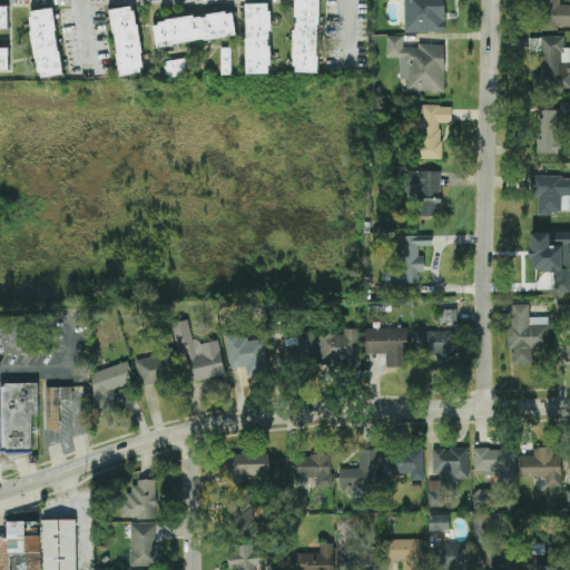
[(318,0),(293,0),(294,74),(320,74),(318,0)]
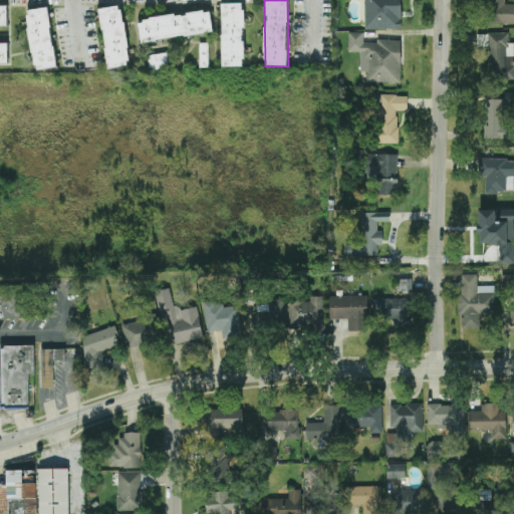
[(364,0),(365,29),(402,28),(401,0),(364,0)]
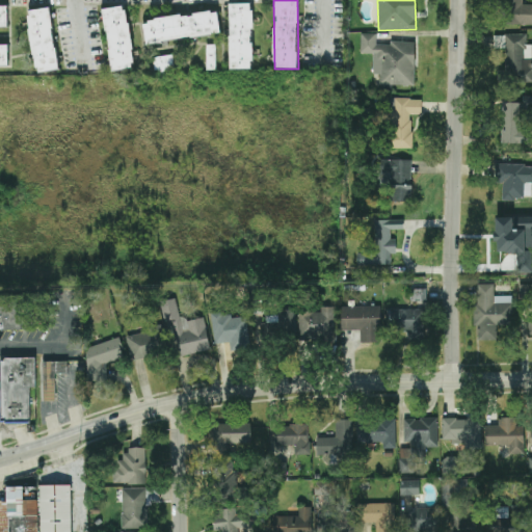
[(230,70),(253,70),(253,3),(229,4),(230,70)]
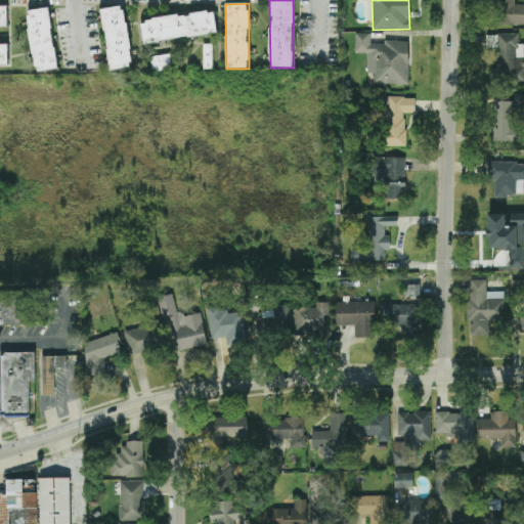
[(0,27),(8,27),(7,5),(0,5),(0,27)]
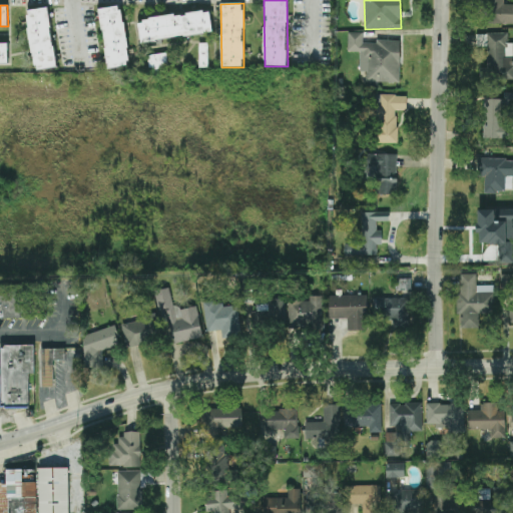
[(106,68),(128,66),(122,6),(99,9),(106,68)]
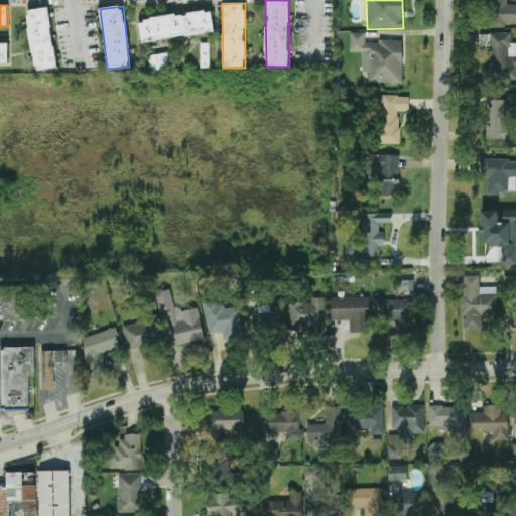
[(56,68),(47,7),(25,11),(34,71),(56,68)]
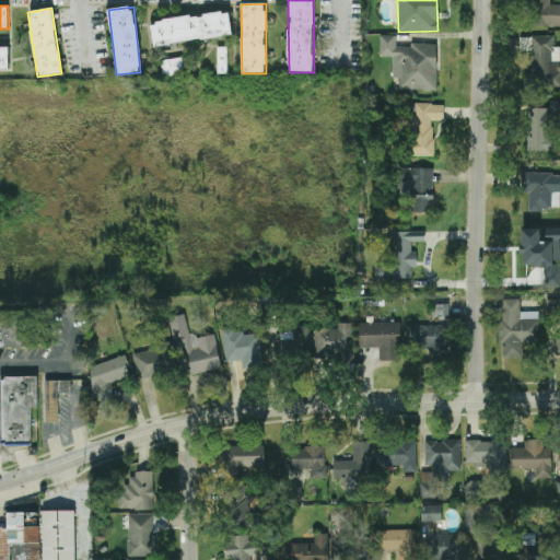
[(232,35),(229,12),(150,22),(153,46),(232,35)]
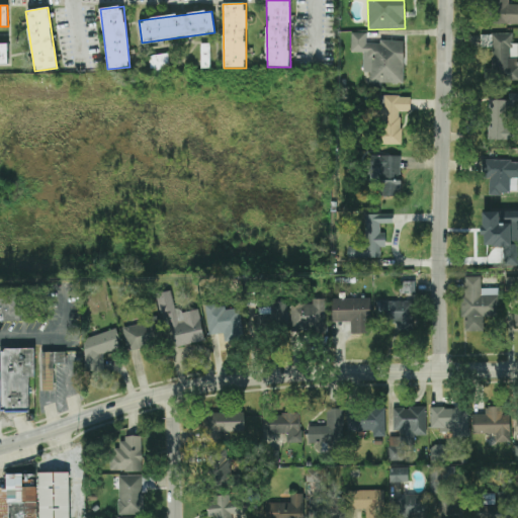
[(404,42),(366,41),(367,33),(351,32),(351,52),(363,53),(363,73),(369,73),(369,83),(404,84),(404,42)]
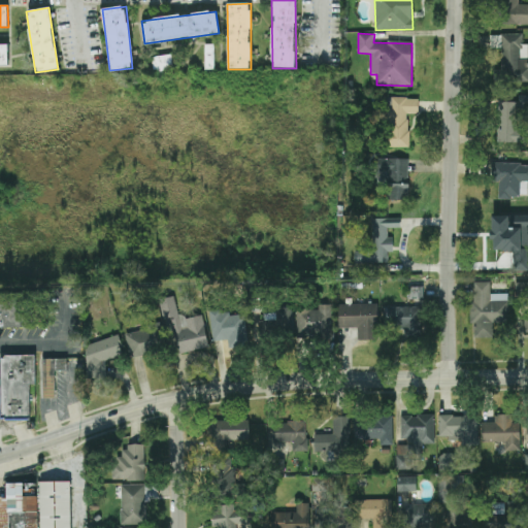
[(522,34),(501,34),(502,69),(494,69),(494,83),(527,81),(527,43),(522,44),(522,34)]
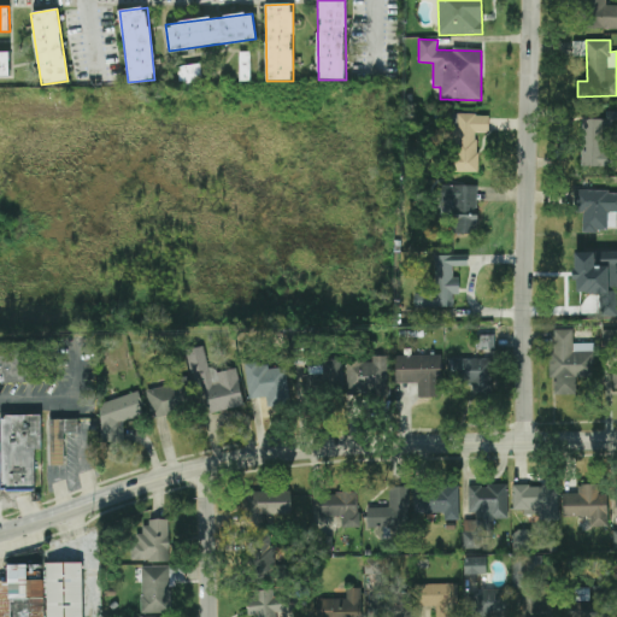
[(0,77),(10,77),(10,52),(0,51),(0,77)]
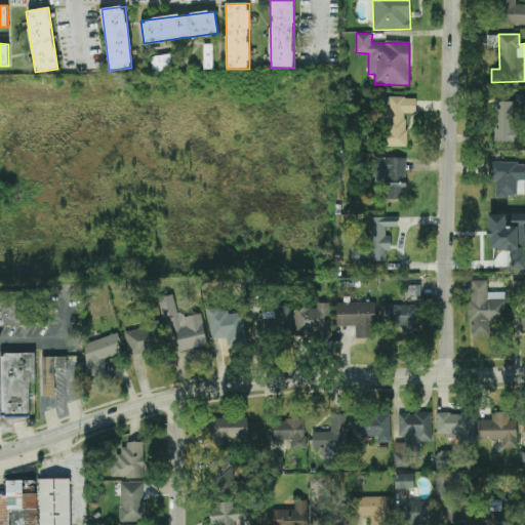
[(151,57),(153,72),(172,69),(170,54),(151,57)]
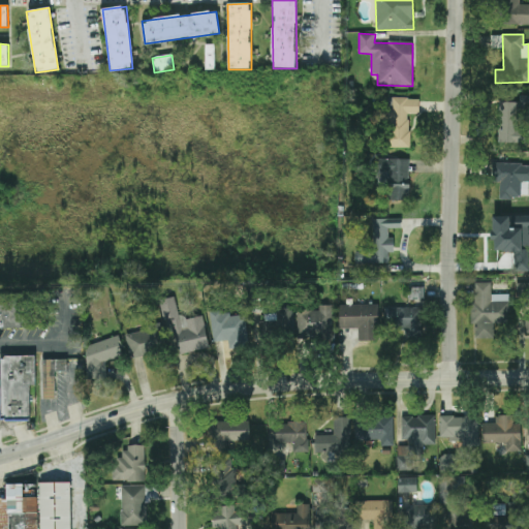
[(499,143),(525,144),(526,129),(518,129),(518,118),(528,118),(528,95),(520,95),(520,102),(499,101),(499,143)]
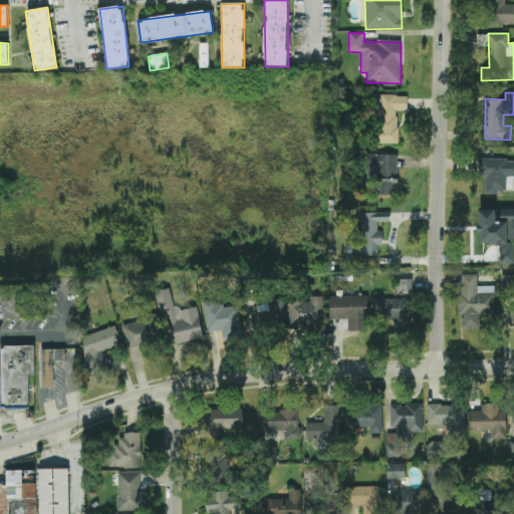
[(379,144),(398,144),(399,110),(408,110),(408,96),(380,95),(379,144)]
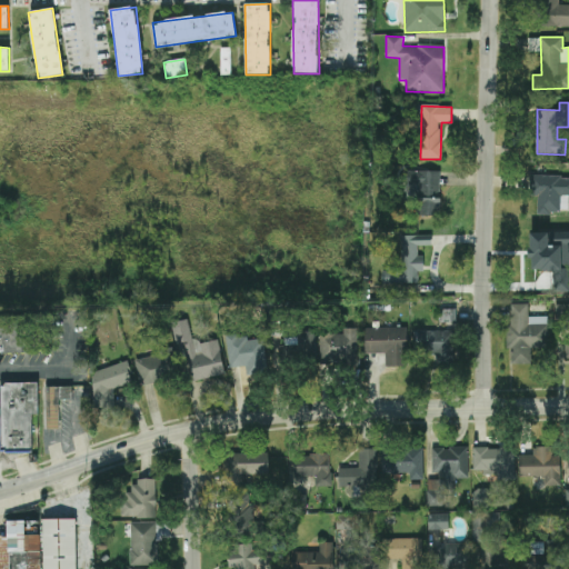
[(439,217),(440,171),(408,171),(407,191),(419,191),(419,216),(439,217)]
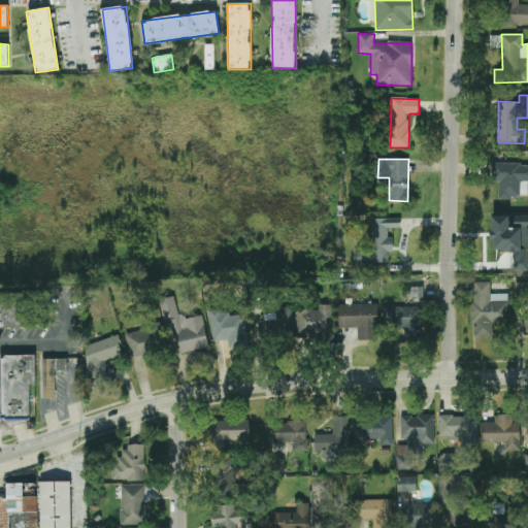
[(527,163),(498,163),(497,197),(527,198),(527,182),(527,163)]
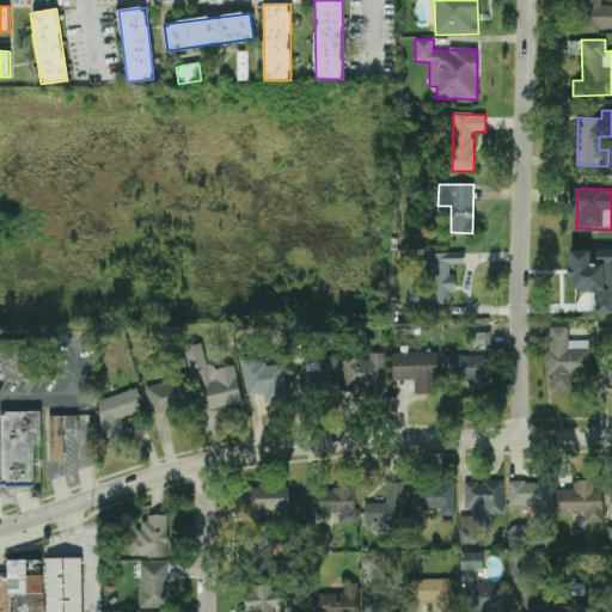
[(411,306),(450,305),(450,293),(456,293),(456,275),(450,275),(450,264),(464,264),(464,254),(432,254),(433,291),(411,292),(411,306)]
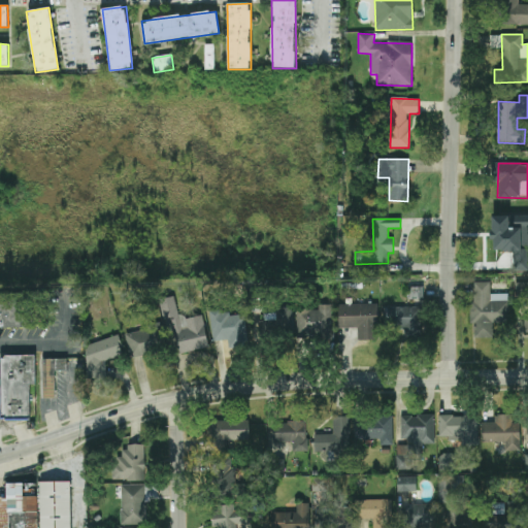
[(407,307),(399,307),(399,326),(404,326),(404,339),(421,339),(421,299),(423,299),(423,282),(407,282),(407,307)]
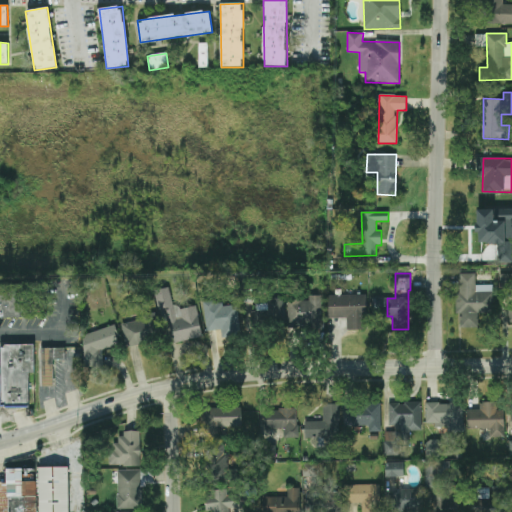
[(492,285),(476,285),(475,273),(457,273),(457,314),(460,314),(460,328),(479,327),(478,314),(493,314),(492,285)]
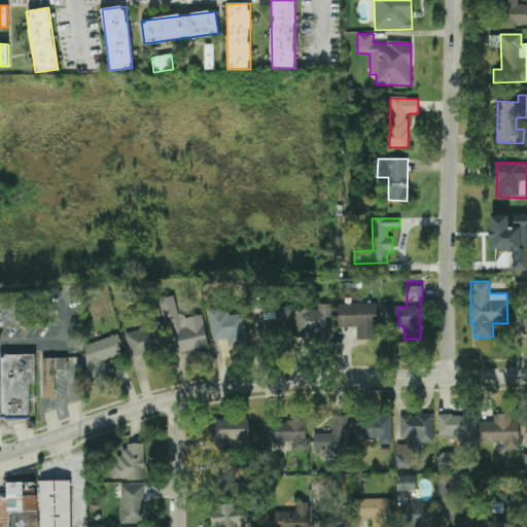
[(526,295),(526,282),(514,282),(515,296),(526,295)]
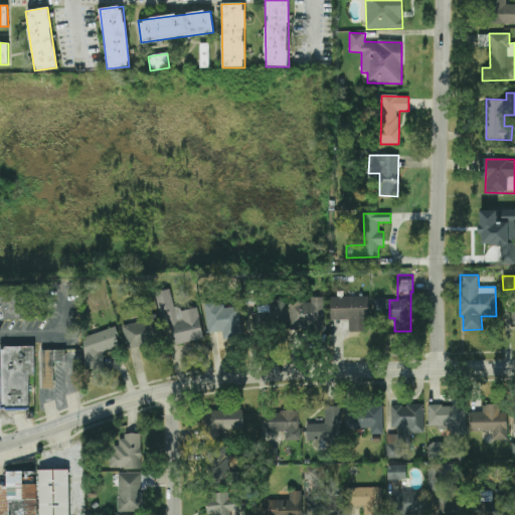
[(0,319),(20,319),(20,288),(0,288),(0,319)]
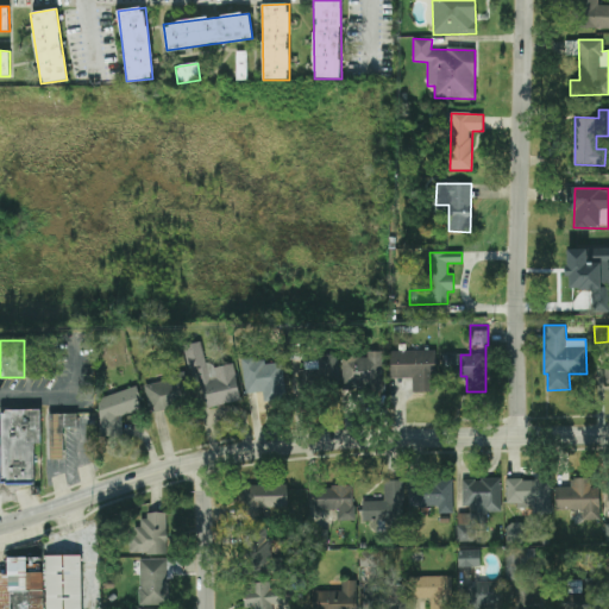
[(200,409),(240,401),(233,363),(206,368),(201,343),(188,345),(200,409)]
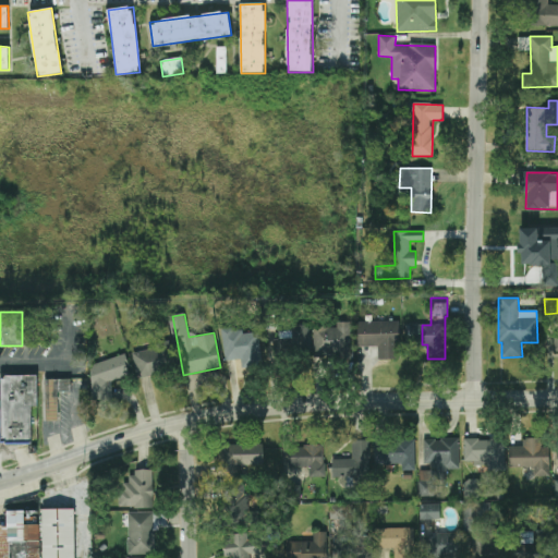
[(351,323),(337,322),(337,328),(315,327),(314,352),(350,353),(351,323)]
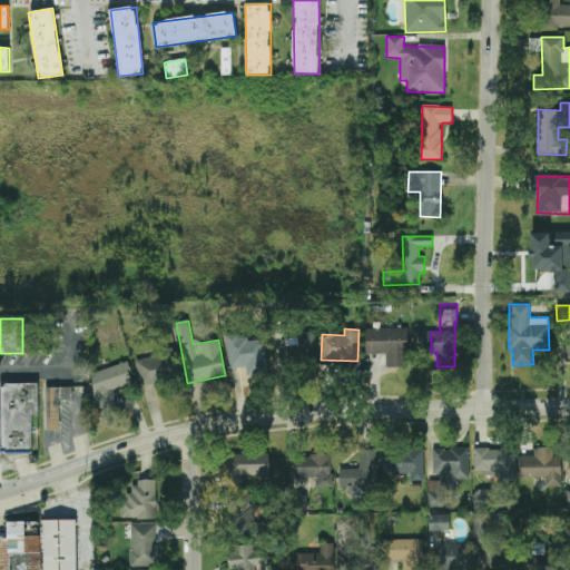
[(366,354),(385,354),(386,367),(408,367),(408,328),(365,328),(366,354)]
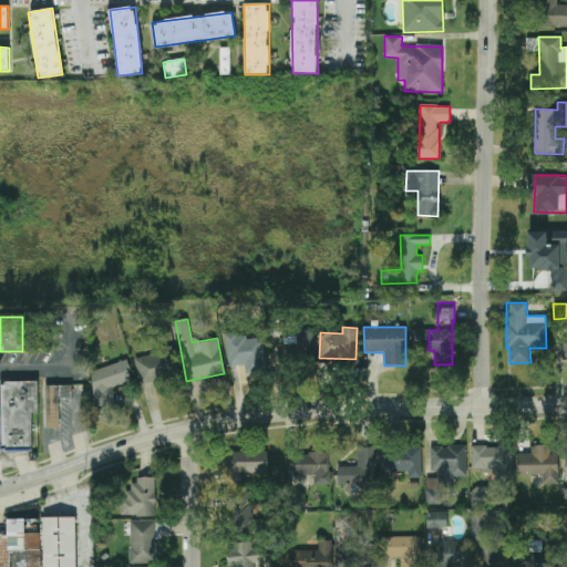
[(284,337),(284,344),(278,344),(278,360),(313,359),(312,330),(296,331),(296,337),(284,337)]
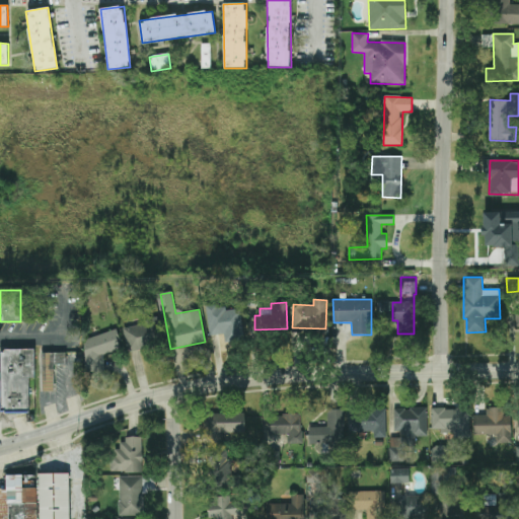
[(223,335),(224,342),(243,341),(240,309),(220,310),(219,306),(206,307),(208,336),(223,335)]
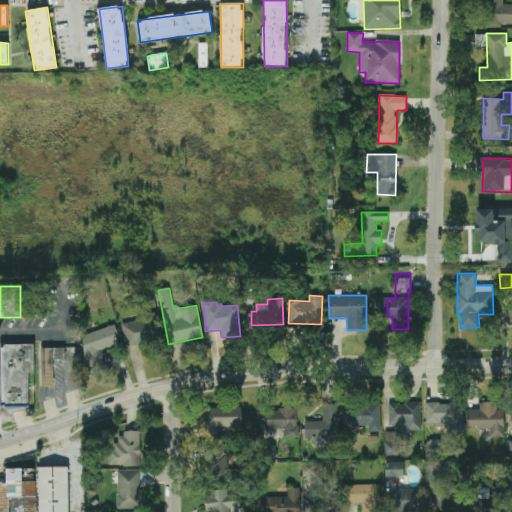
[(122,321),(126,345),(160,340),(157,316),(122,321)]
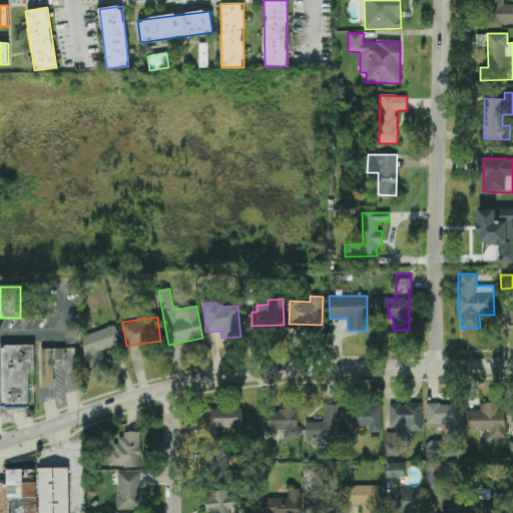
[(83,368),(103,368),(103,351),(118,346),(118,337),(114,326),(81,337),(84,343),(83,368)]
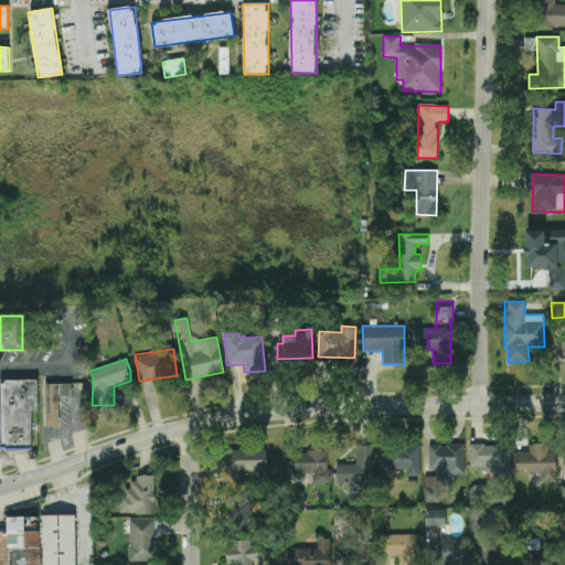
[(32,412),(39,412),(38,381),(1,381),(1,450),(32,450),(32,412)]
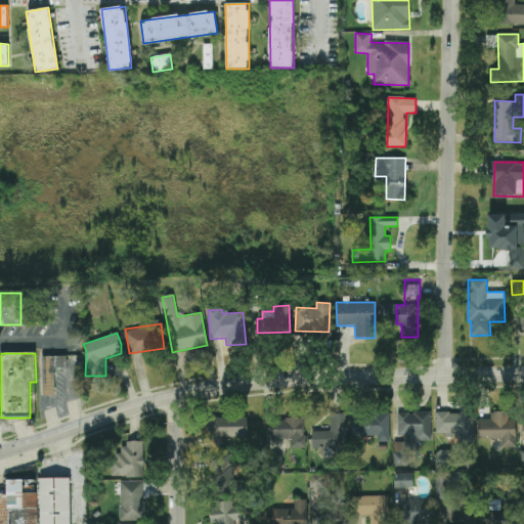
[(55,394),(54,368),(67,367),(66,357),(43,358),(45,395),(55,394)]
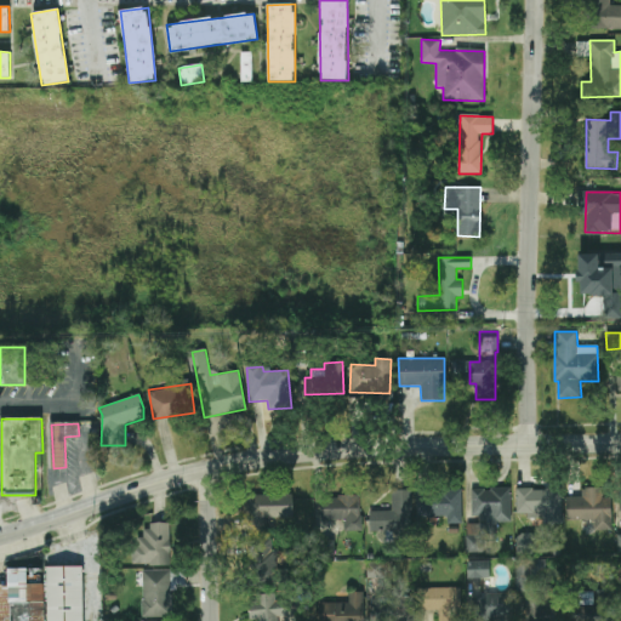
[(567,520),(593,520),(593,531),(611,530),(611,496),(602,496),(602,488),(582,488),(582,497),(567,497),(567,520)]
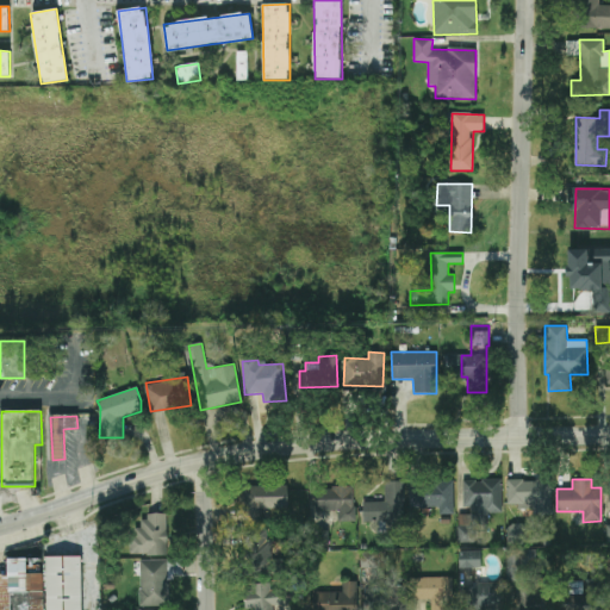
[(453,480),(409,481),(410,509),(439,508),(439,515),(454,514),(453,480)]
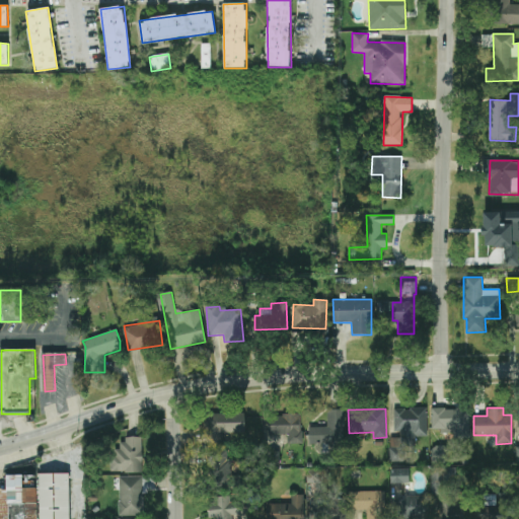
[(428,437),(427,409),(393,409),(394,435),(389,435),(389,462),(408,462),(408,437),(428,437)]
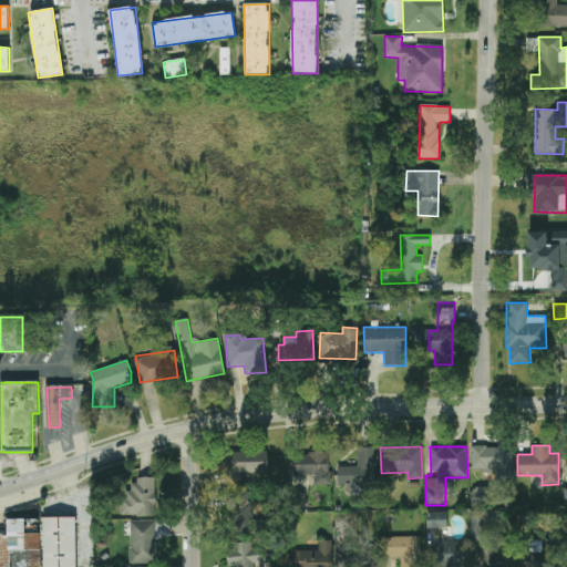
[(472,470),(483,470),(483,474),(509,474),(509,446),(472,446),(472,470)]
